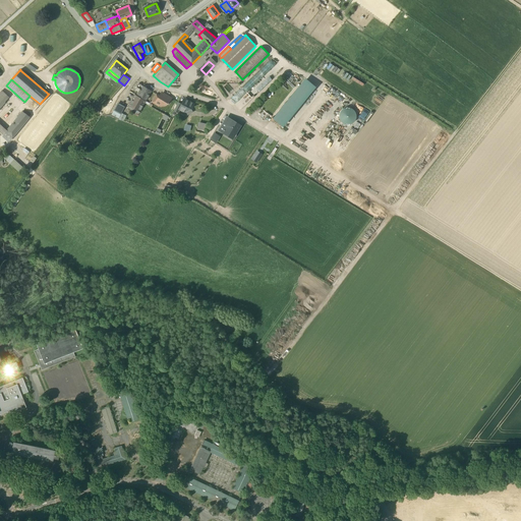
[(313,87),(305,79),(274,118),(282,124),(313,87)]
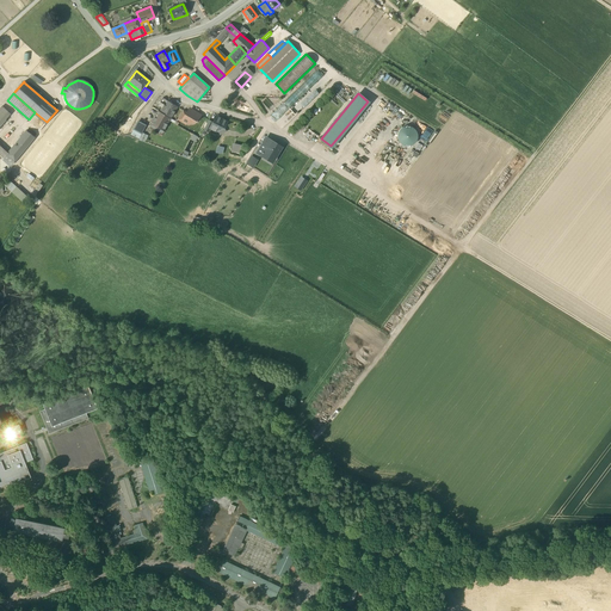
[(167,102),(165,106),(174,112),(177,107),(167,102)]
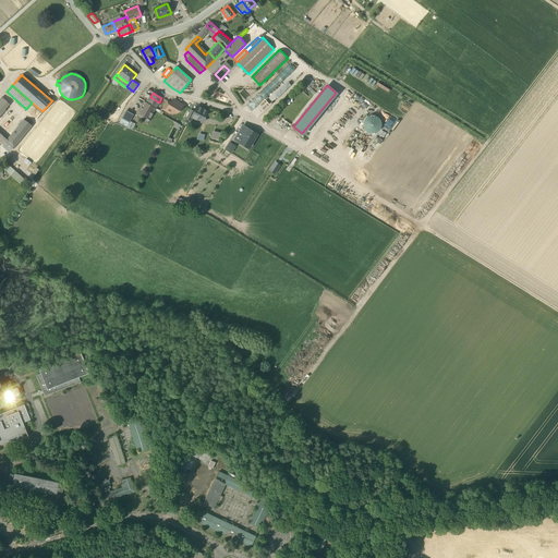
[(156,108),(159,102),(150,97),(149,96),(149,97),(146,102),(156,108)]
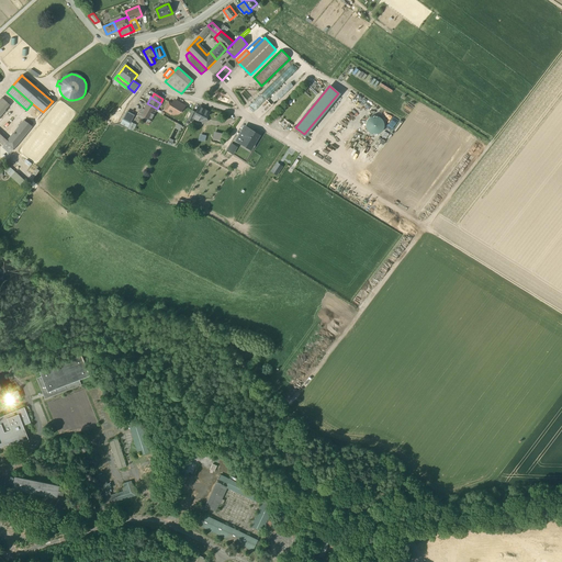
[(167,112),(171,114),(172,111),(176,113),(179,112),(180,111),(181,112),(184,107),(180,103),(178,101),(175,102),(173,102),(172,103),(167,112)]
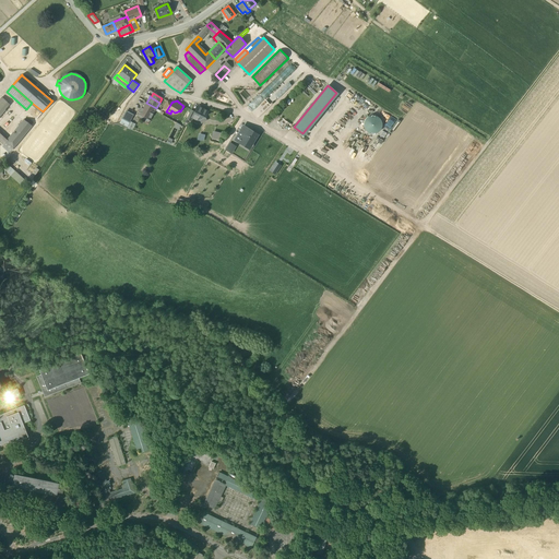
[(263,100),(252,113),(258,117),(269,105),(263,100)]
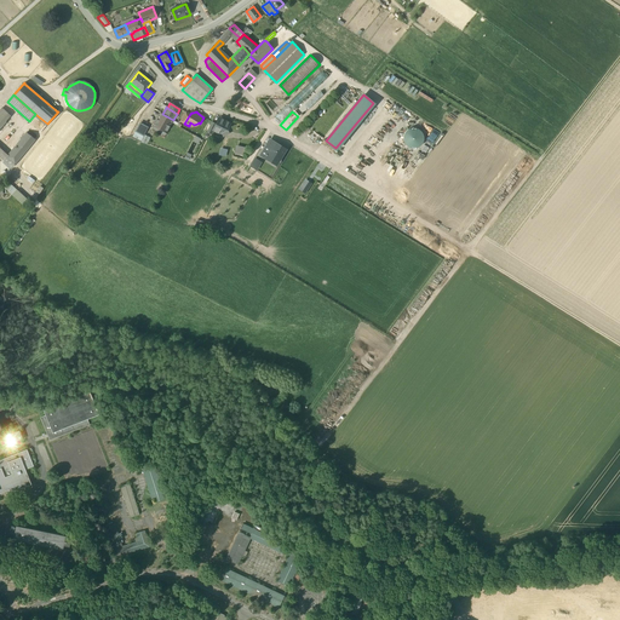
[(170,126),(173,120),(162,114),(161,113),(158,120),(170,126)]
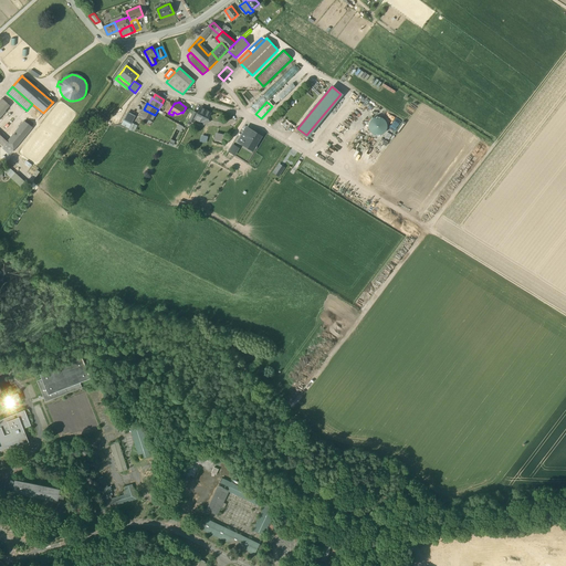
[(0,116),(10,105),(8,104),(2,109),(0,111),(0,116)]
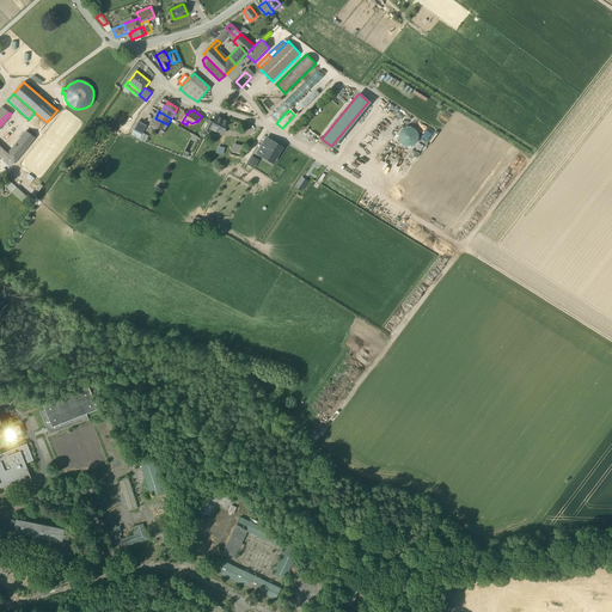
[(210,129),(216,132),(225,127),(227,121),(219,117),(216,116),(215,117),(213,122),(210,129)]
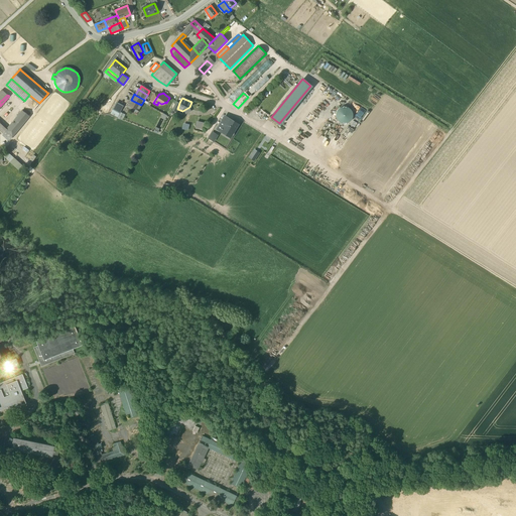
[(139,110),(141,105),(131,100),(128,104),(139,110)]
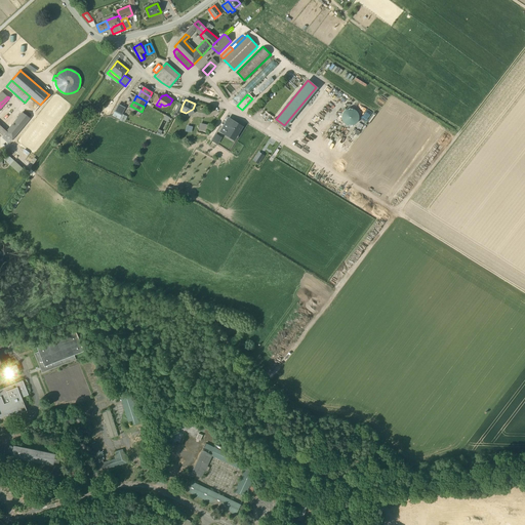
[(123,114),(127,107),(120,103),(113,114),(121,118),(123,114)]
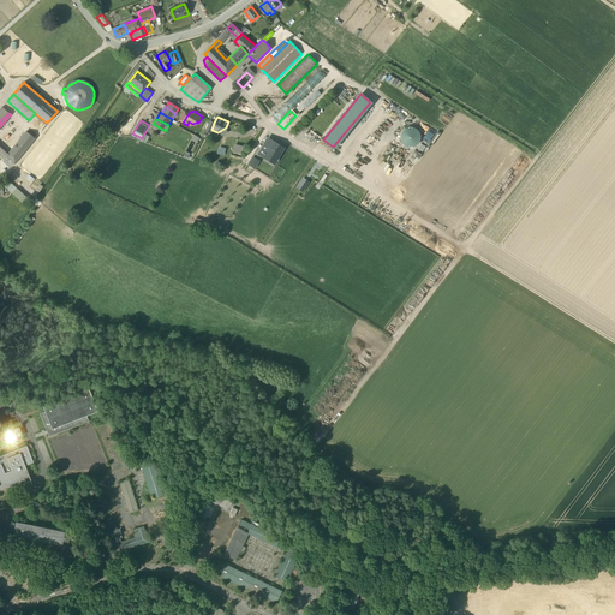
[(415,127),(410,127),(406,127),(402,131),(401,133),(400,137),(401,141),(405,145),(410,147),(415,145),(418,143),(419,139),(419,133),(417,130),(415,127)]
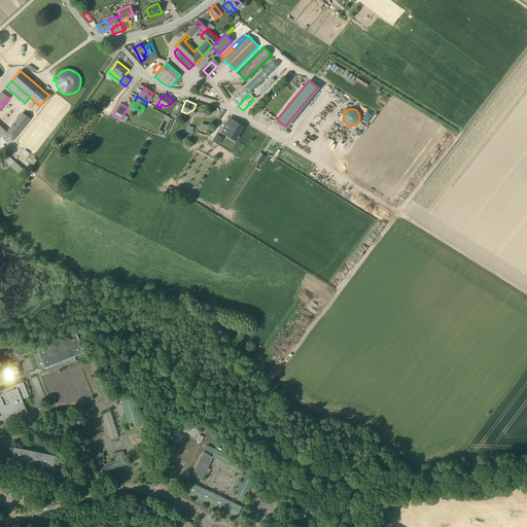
[(6,132),(4,130),(0,133),(0,134),(3,137),(5,134),(12,139),(29,118),(22,112),(6,132)]
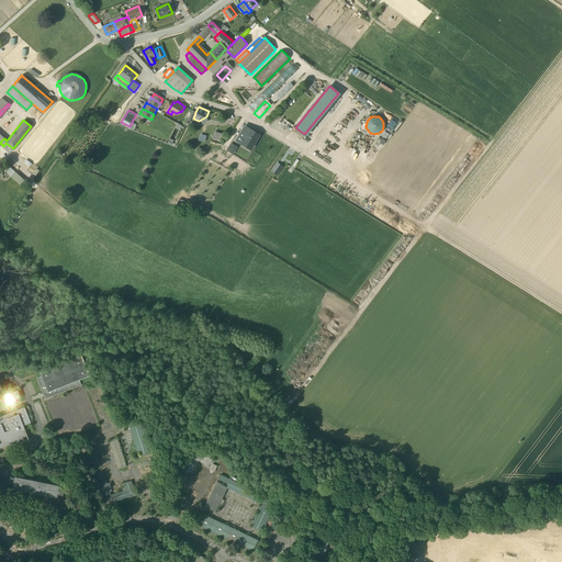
[(246,134),(243,139),(253,145),(259,135),(250,130),(247,135),(246,134)]
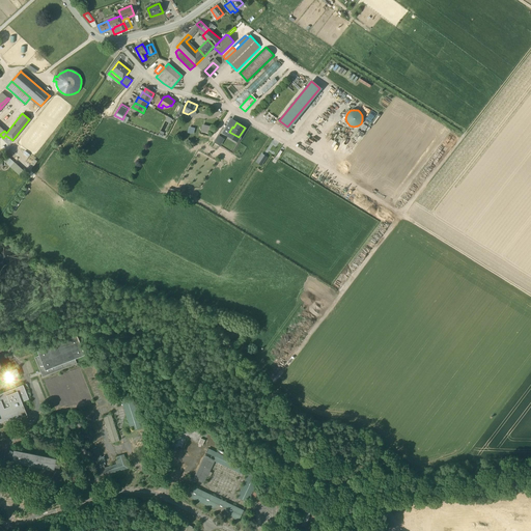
[(229,132),(232,127),(228,124),(223,133),(227,135),(229,132)]
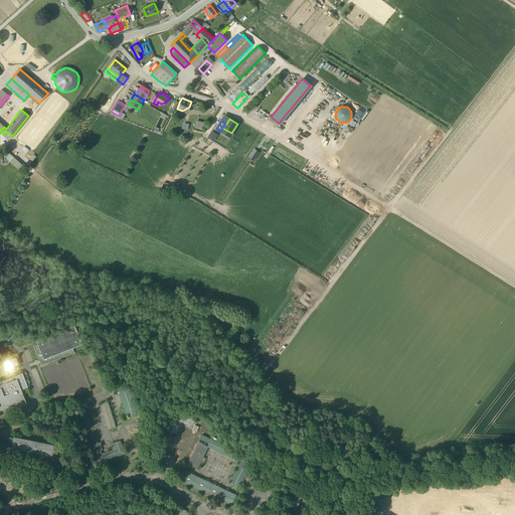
[(229,137),(231,133),(222,128),(220,131),(229,137)]
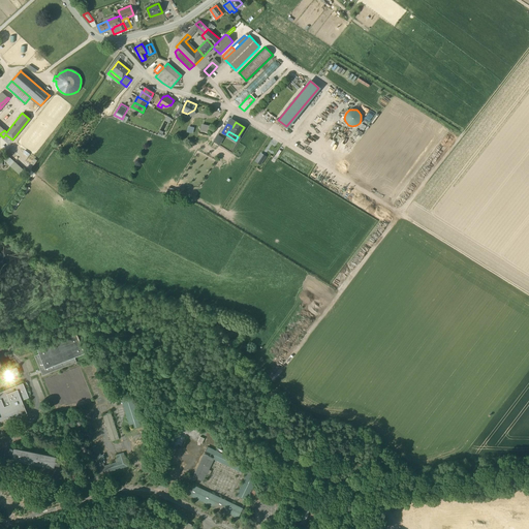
[(9,143),(12,139),(5,134),(3,137),(9,143)]
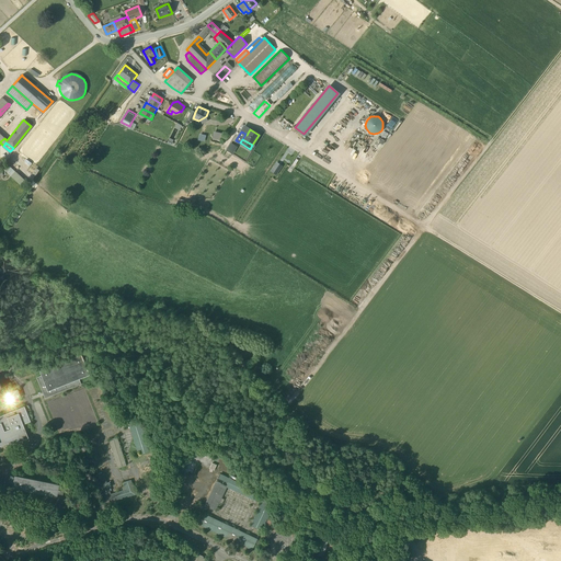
[(230,142),(226,150),(232,155),(237,147),(230,142)]
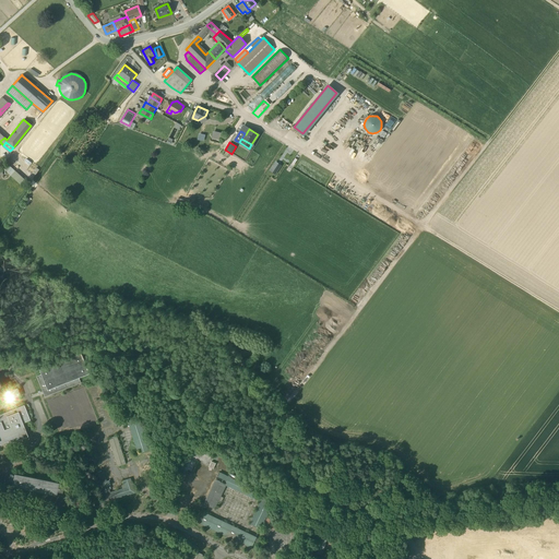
[(276,162),(270,170),(275,175),(282,166),(276,162)]
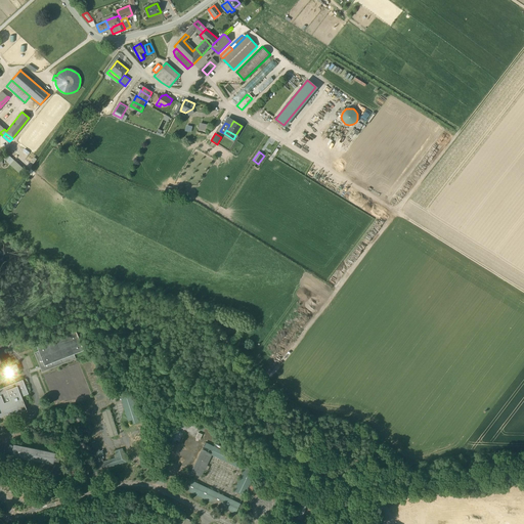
[(4,160),(20,173),(26,167),(15,159),(14,159),(7,153),(2,158),(3,159),(4,160)]
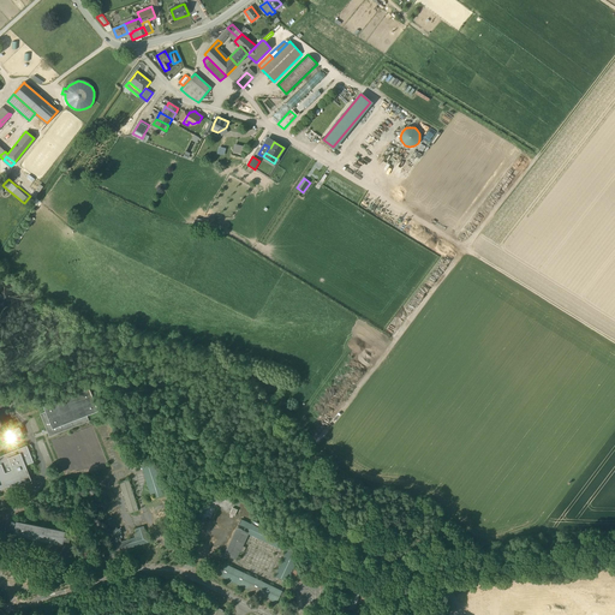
[(89,388),(43,406),(46,412),(40,413),(49,437),(89,422),(87,416),(99,411),(89,388)]
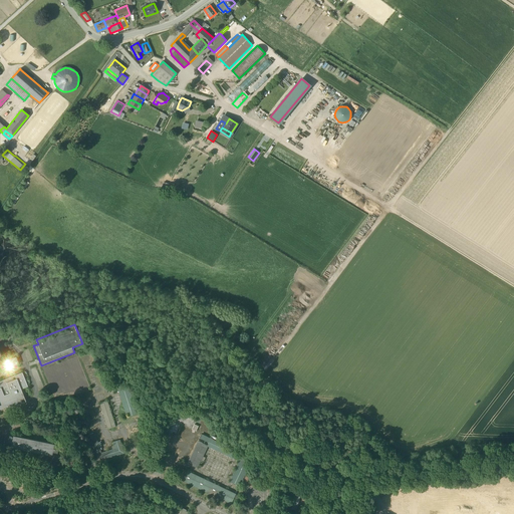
[(16,356),(9,359),(12,366),(19,363),(16,356)]
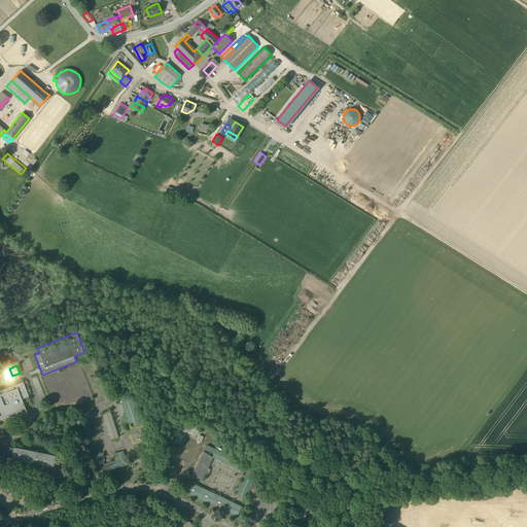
[(23,382),(0,390),(0,395),(1,397),(0,397),(0,419),(6,417),(6,419),(27,412),(22,398),(29,396),(23,382)]
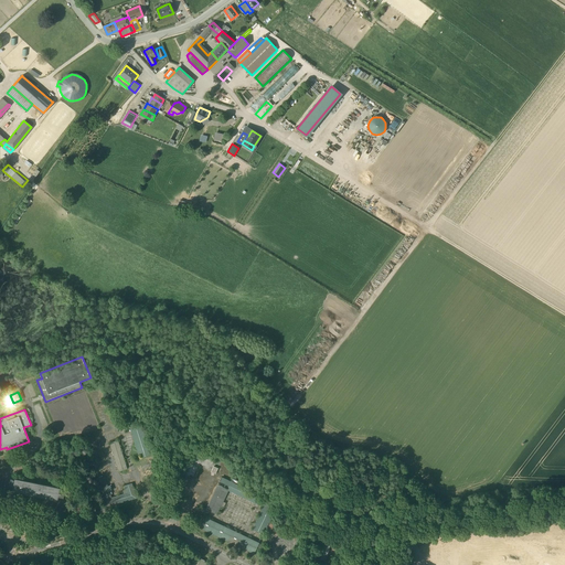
[(151,455),(141,423),(129,426),(138,454),(142,452),(144,457),(151,455)]
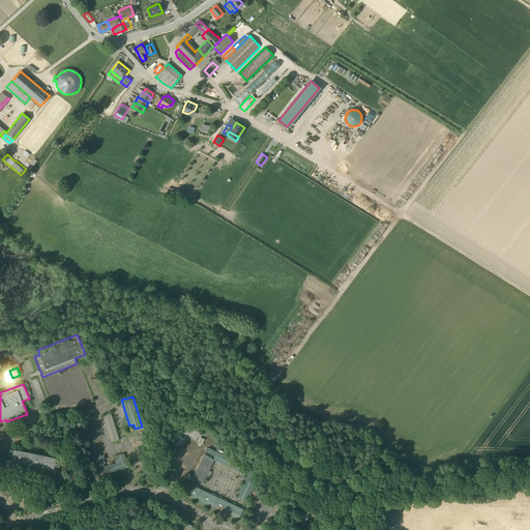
[(119,440),(111,413),(102,416),(111,442),(119,440)]
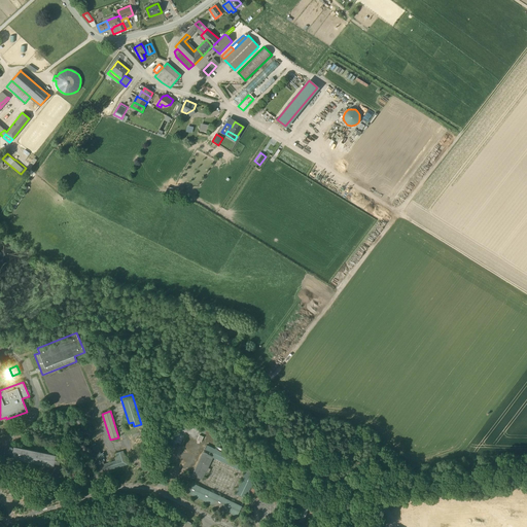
[(258,470),(206,446),(205,449),(214,454),(213,455),(218,458),(217,460),(245,473),(236,494),(245,498),(258,470)]
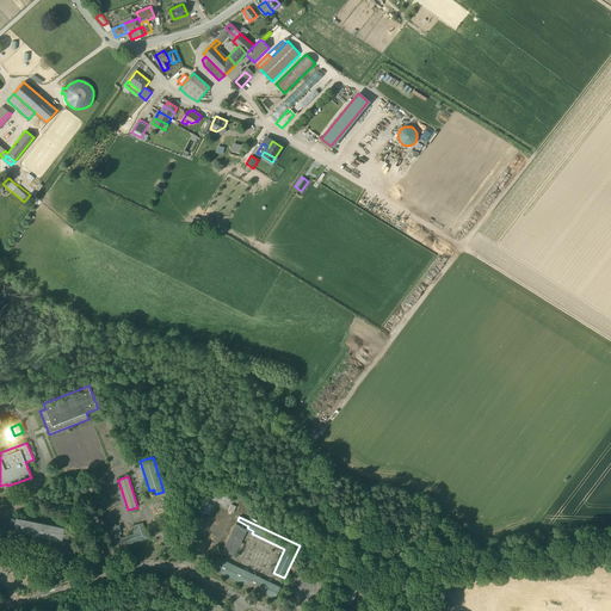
[(63,529),(17,518),(16,524),(14,526),(14,531),(61,541),(62,536),(63,534),(63,529)]
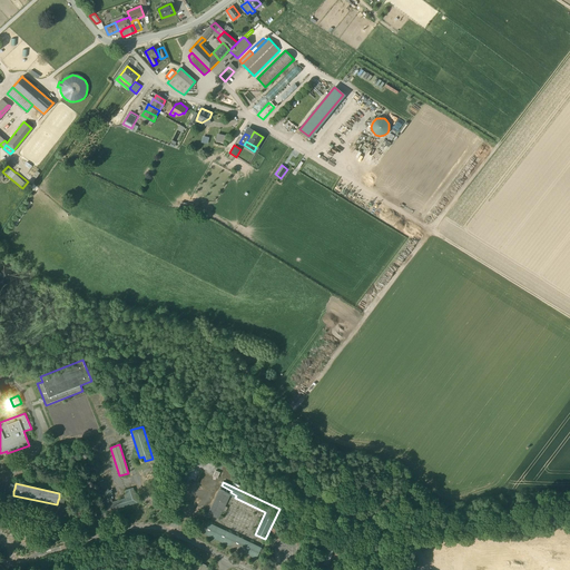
[(112,502),(106,504),(108,511),(137,502),(133,488),(126,490),(128,498),(112,502)]
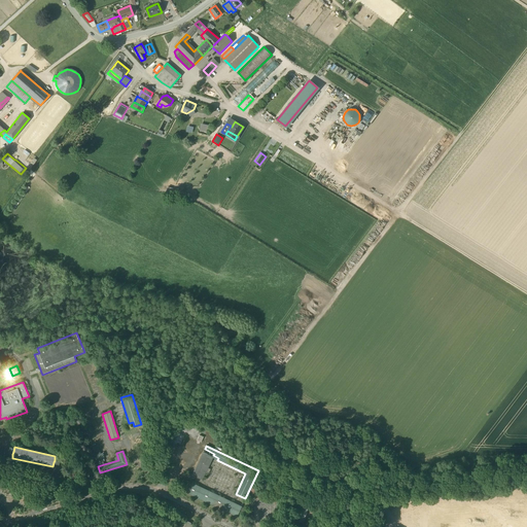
[(203,452),(192,476),(202,480),(213,457),(203,452)]
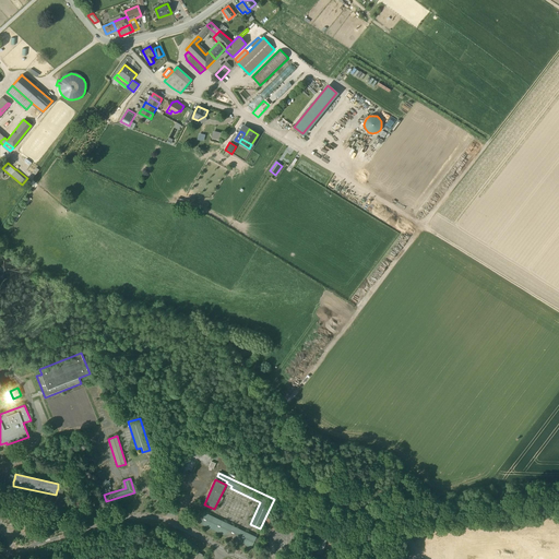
[(173,489),(169,497),(176,500),(179,492),(173,489)]
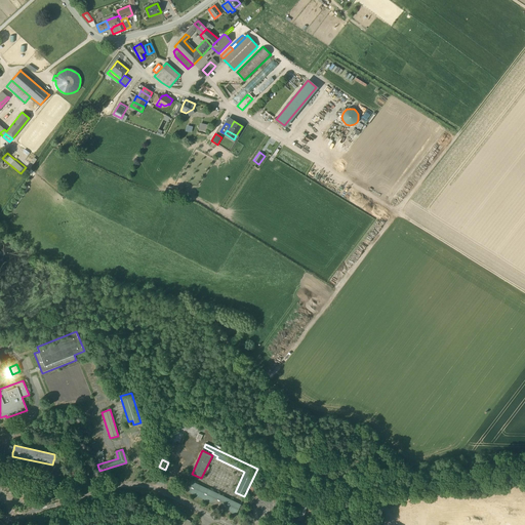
[(240,505),(195,483),(196,482),(193,481),(192,482),(189,480),(184,490),(236,515),(240,505)]
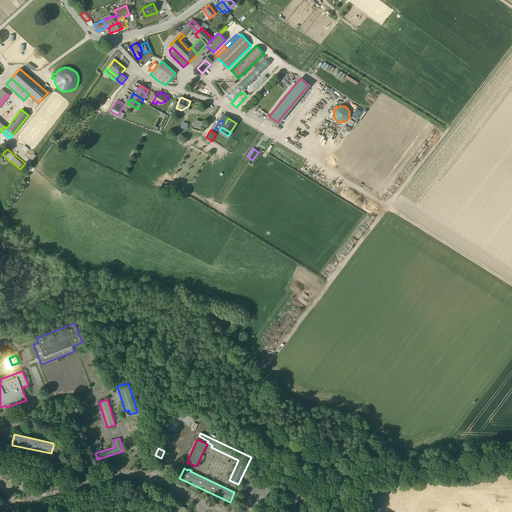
[(245,474),(239,485),(244,487),(249,476),(245,474)]
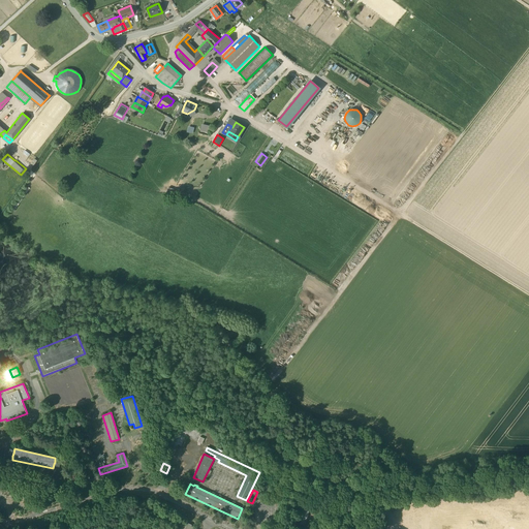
[(304,510),(300,524),(305,525),(308,511),(304,510)]
